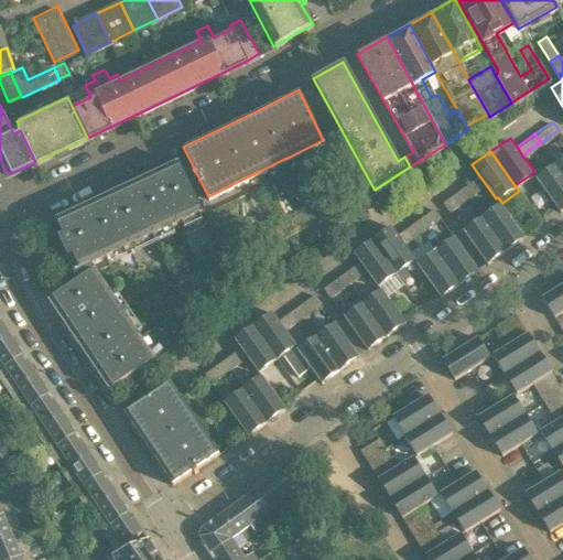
[(562,154),(553,162),(562,174),(562,154)]
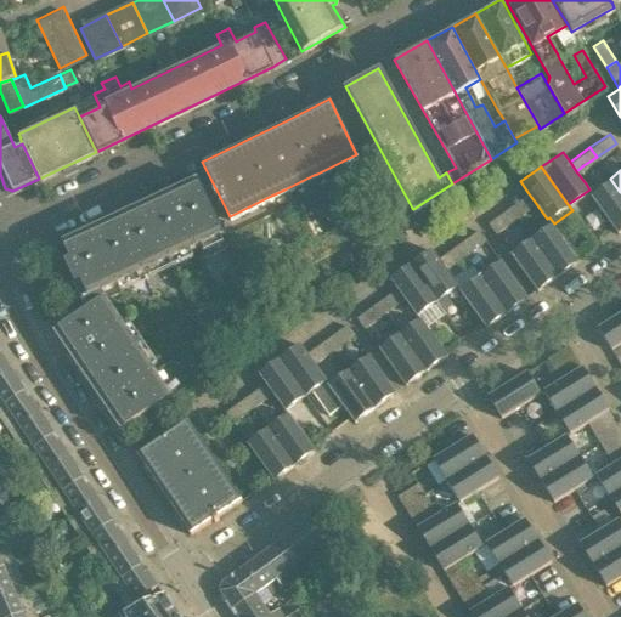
[(196,176),(142,202),(169,256),(221,232),(196,176)]
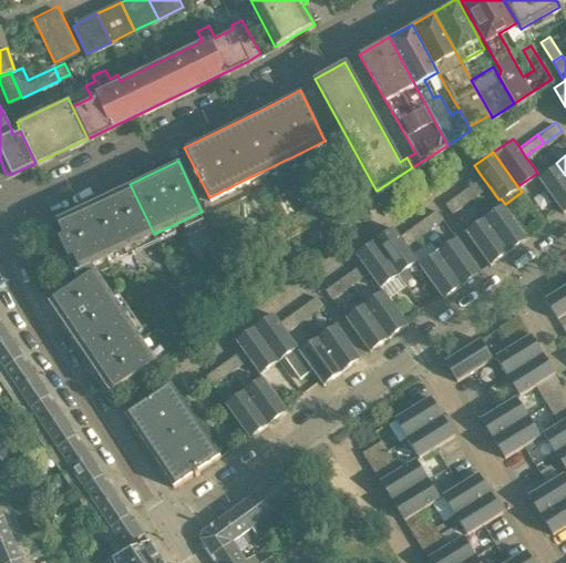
[(562,211),(565,207),(565,175),(556,163),(537,176),(562,211)]
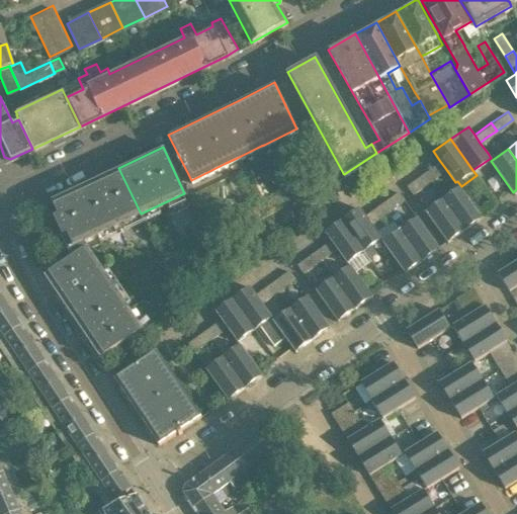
[(439,160),(423,172),(428,180),(445,168),(439,160)]
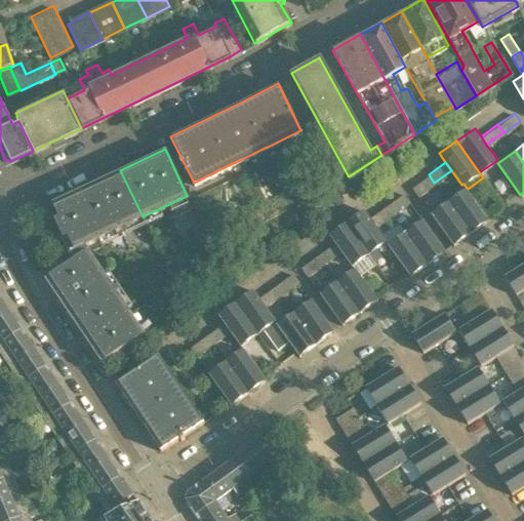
[(120,170),(76,191),(97,238),(143,216),(120,170)]
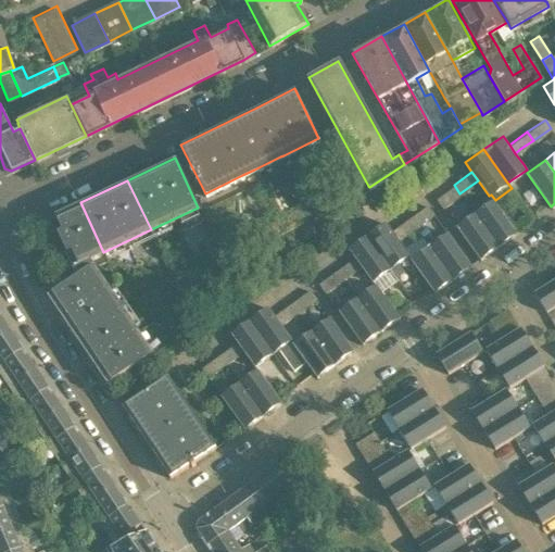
[(442,205),(459,193),(454,185),(436,198),(442,205)]
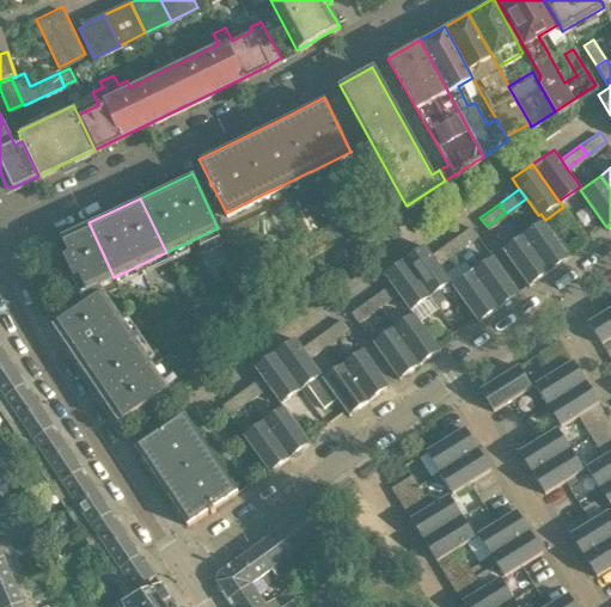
[(542,218),(521,232),(548,269),(568,255),(542,218)]
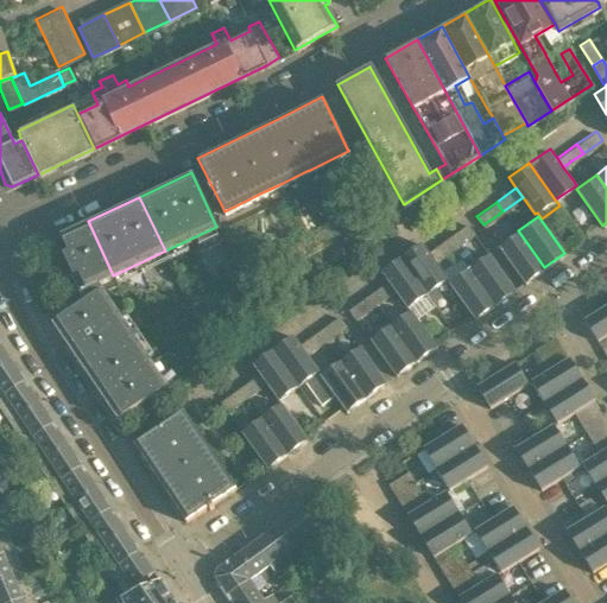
[(117,283),(113,275),(88,221),(48,240),(55,258),(63,254),(84,299),(101,289),(117,283)]
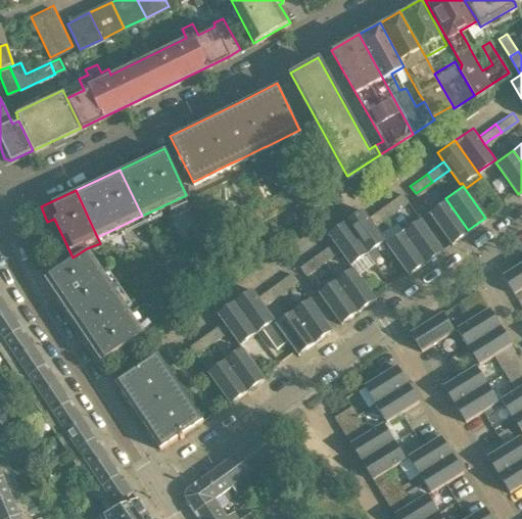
[(385,203),(391,211),(408,199),(402,191),(385,203)]
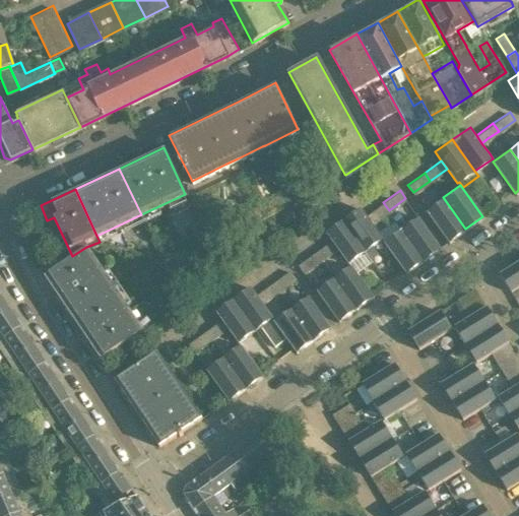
[(448,241),(465,229),(443,197),(426,209),(448,241)]
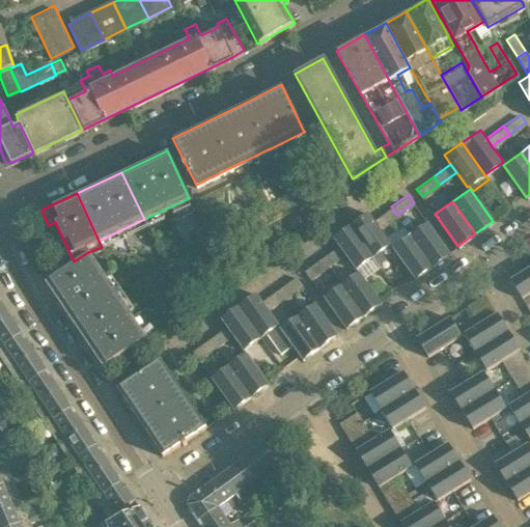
[(305,202),(296,207),(302,220),(311,215),(305,202)]
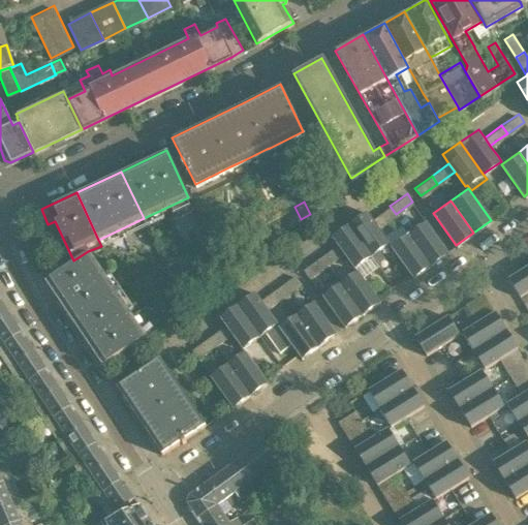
[(378,226),(396,214),(390,206),(372,218),(378,226)]
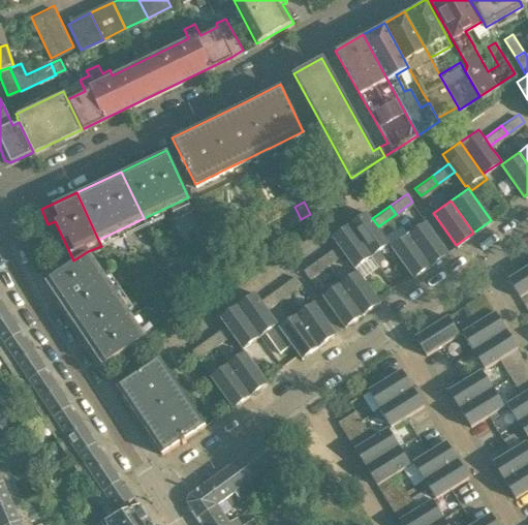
[(348,222),(371,254),(389,241),(378,226),(372,218),(366,210),(348,222)]
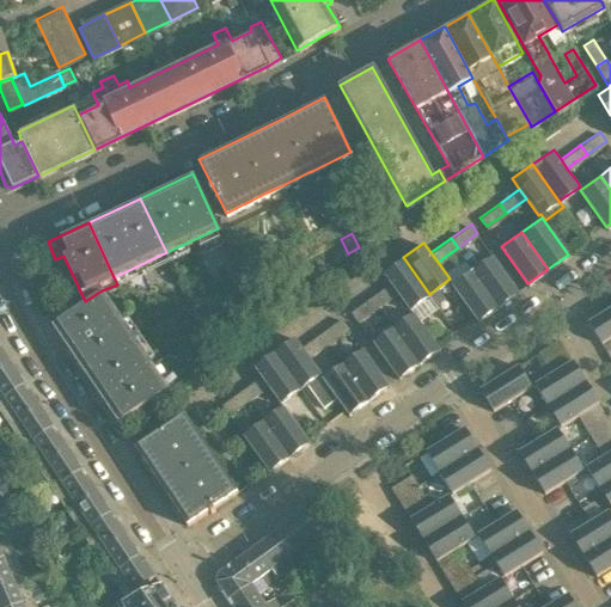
[(492,253),(471,269),(498,305),(518,290),(492,253)]
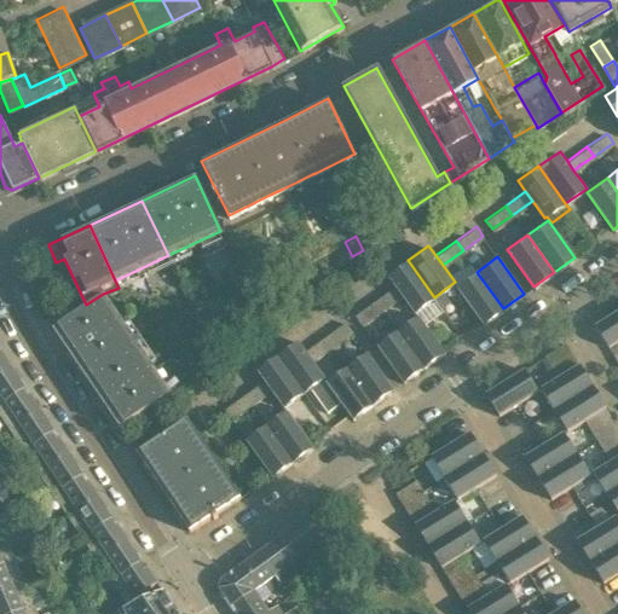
[(414,312),(434,297),(408,260),(387,274),(394,285),(402,295),(414,312)]
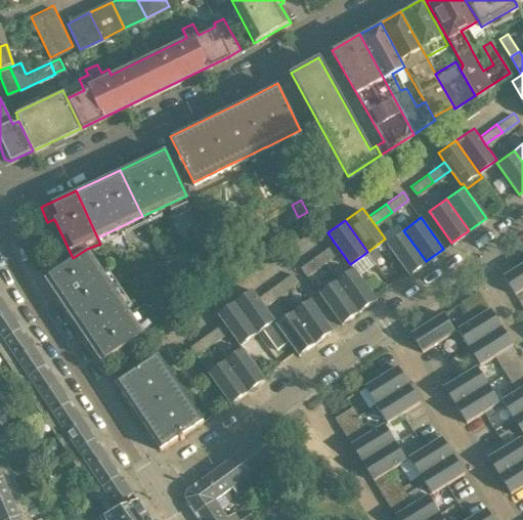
[(426,261),(403,230),(386,243),(408,274),(426,261)]
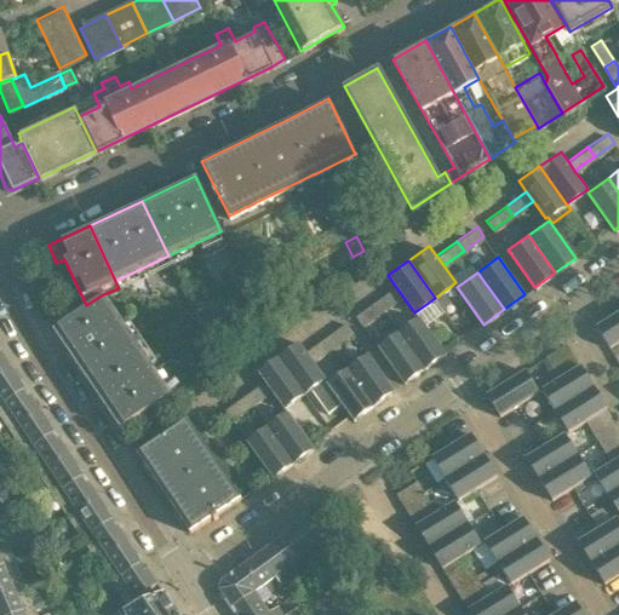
[(402,295),(395,286),(376,300),(382,309),(402,295)]
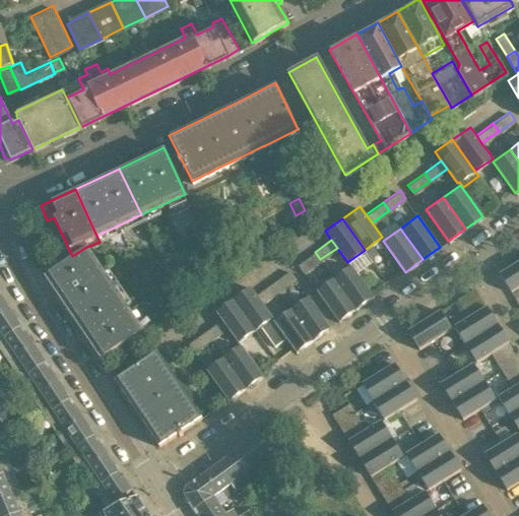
[(114,287),(86,247),(72,256),(45,275),(72,316),(114,287)]
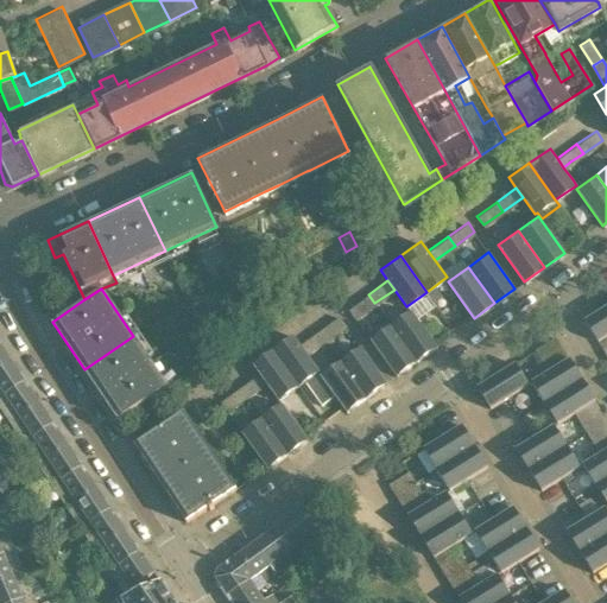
[(348,309),(355,317),(356,317),(361,324),(370,318),(364,311),(374,303),(368,294),(348,309)]
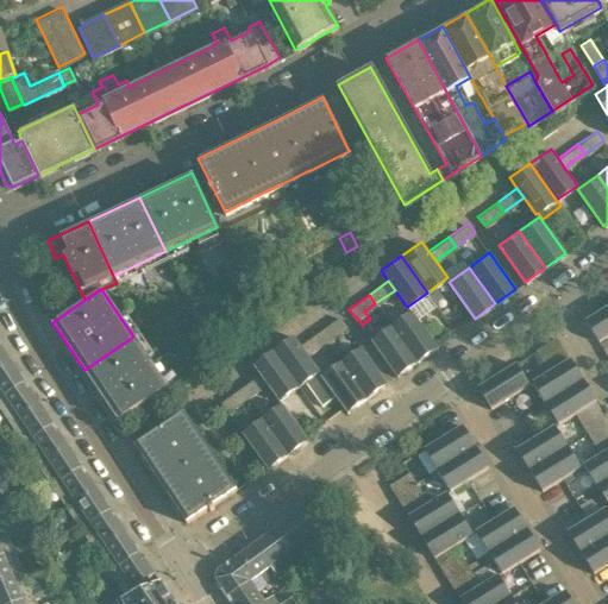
[(201,299),(189,304),(196,319),(208,313),(201,299)]
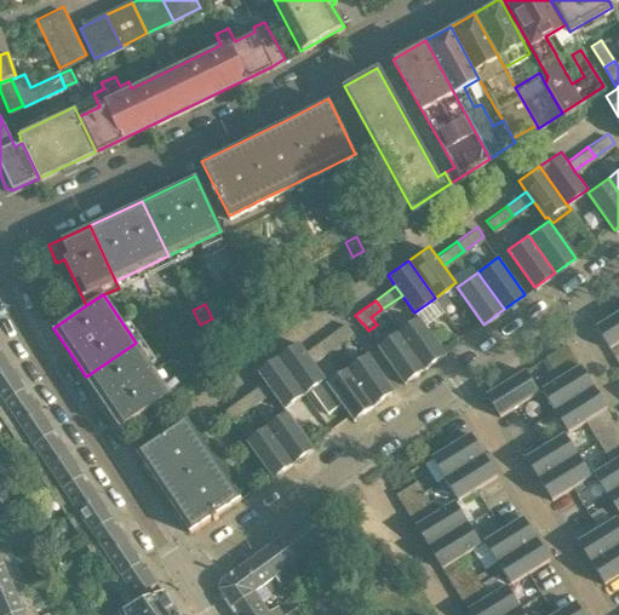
[(609,345),(615,356),(618,352),(618,308),(595,323),(608,346),(609,345)]
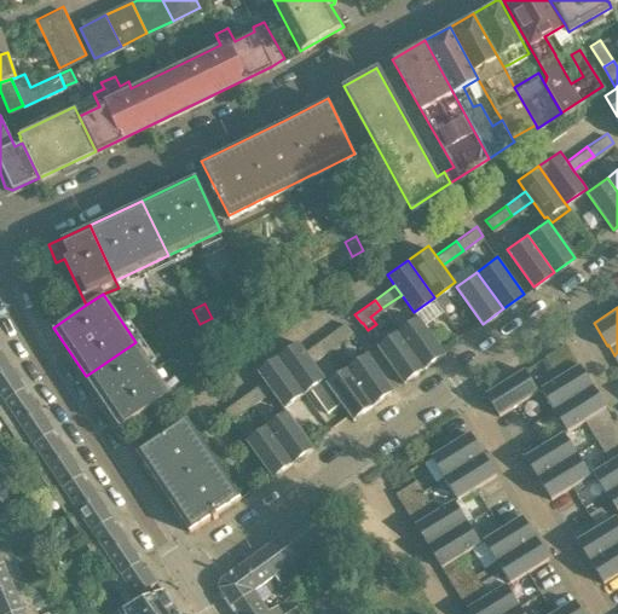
[(417,314),(397,329),(423,366),(444,352),(417,314)]
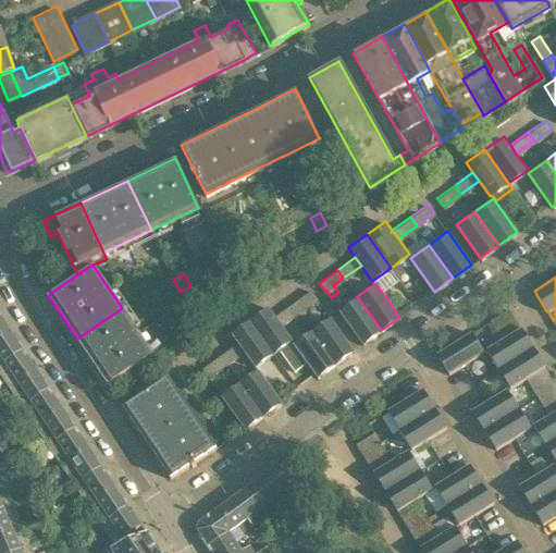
[(293,302),(298,310),(317,297),(310,289),(293,302)]
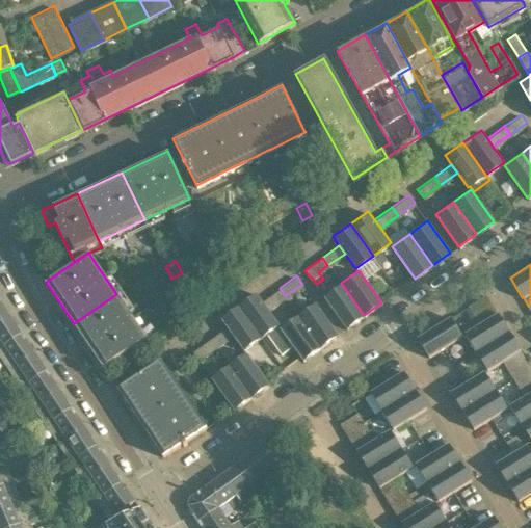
[(346,327),(364,315),(341,283),(323,295),(346,327)]
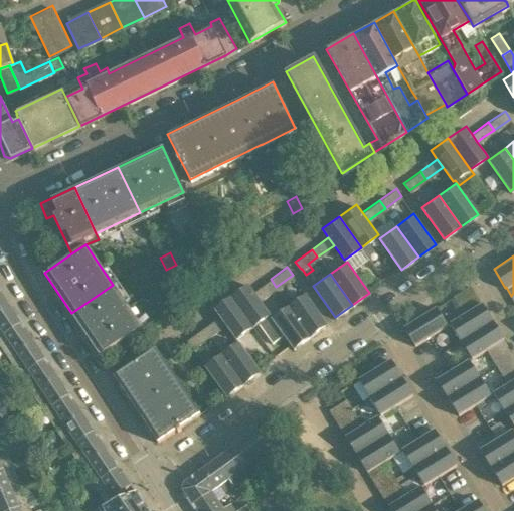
[(259,299),(276,287),(271,279),(253,291),(259,299)]
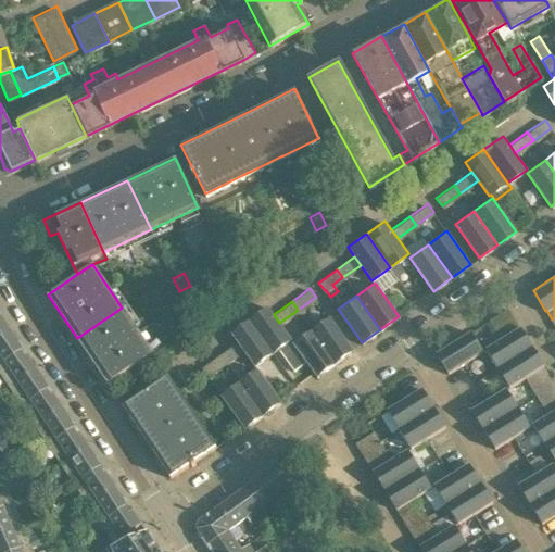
[(186,305),(175,313),(184,326),(194,320),(186,305)]
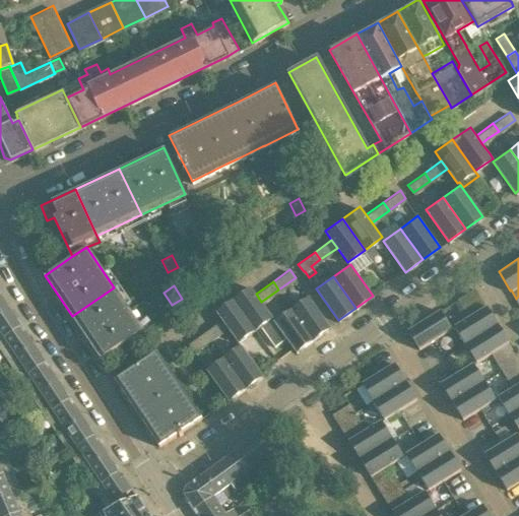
[(272,316),(261,302),(256,294),(250,285),(233,298),(255,329),(272,316)]
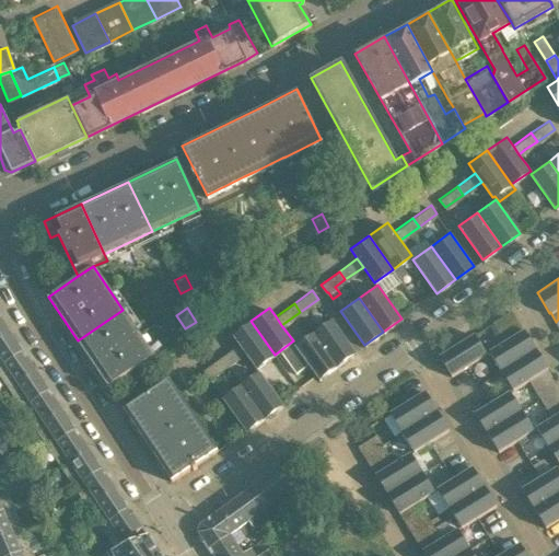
[(492,321),(499,329),(516,319),(511,309),(492,321)]
